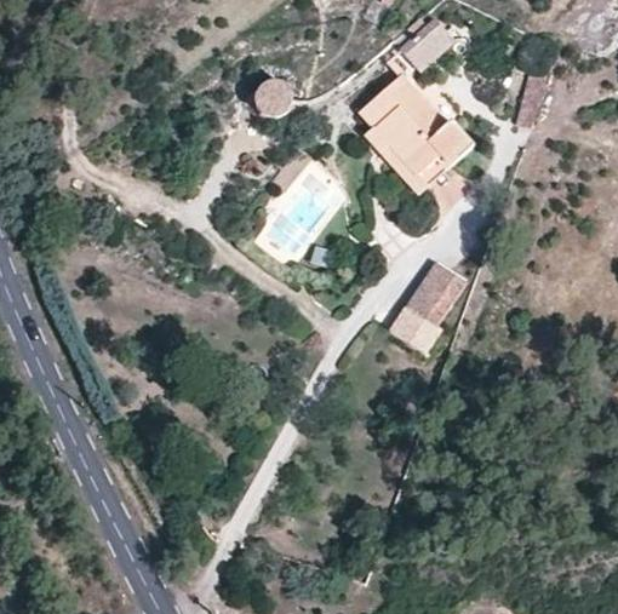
[(411,32),(418,41),(402,53),(418,74),(457,45),(440,23),(429,30),(423,22),(411,32)]
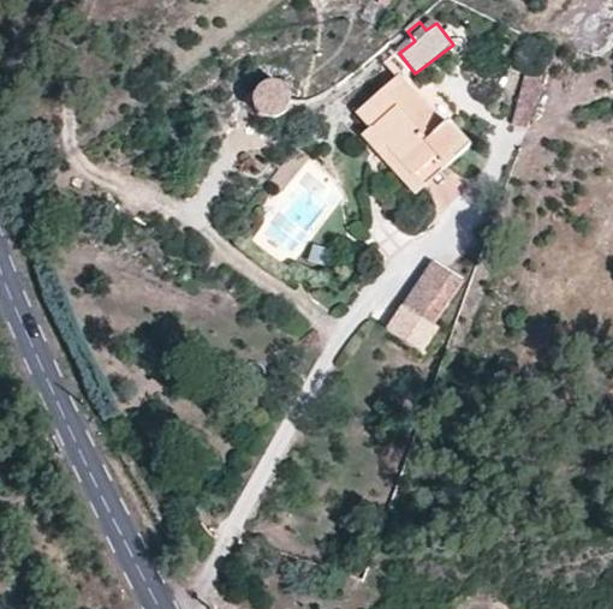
[(512,123),(535,125),(541,72),(518,70),(512,123)]
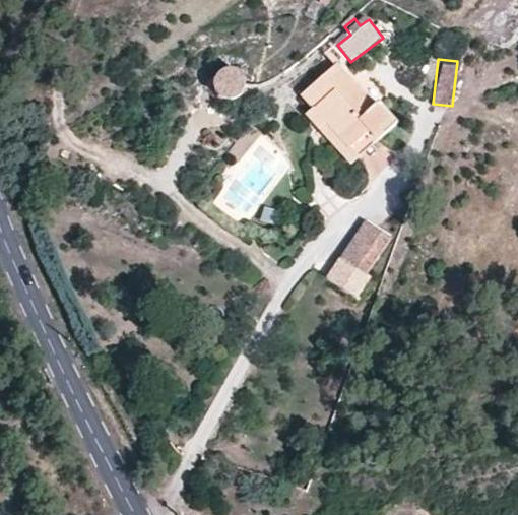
[(304,112),(349,165),(393,127),(375,105),(370,109),(334,67),(301,97),(310,107),(304,112)]
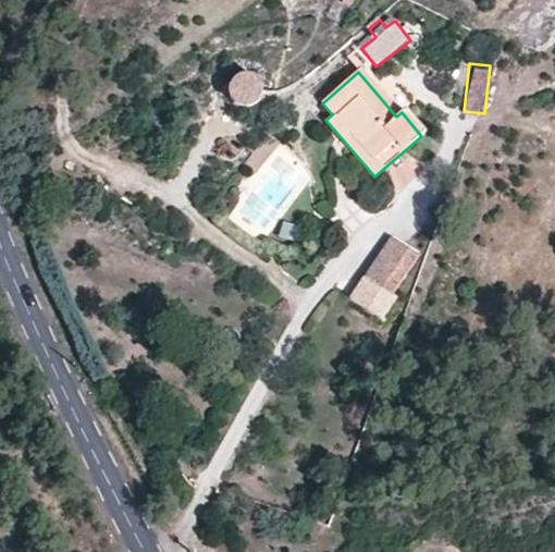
[(260,94),(260,90),(260,88),(259,85),(258,82),(256,80),(254,77),(251,75),(249,74),(246,74),(243,73),(239,74),(237,74),(234,75),(232,77),(230,80),(227,82),(226,85),(225,88),(225,90),(225,94),(226,97),(227,99),(230,102),(232,105),(234,106),(237,107),(239,108),(243,108),(246,108),(249,107),(251,106),(254,105),(256,102),(258,99),(259,97),(260,94)]
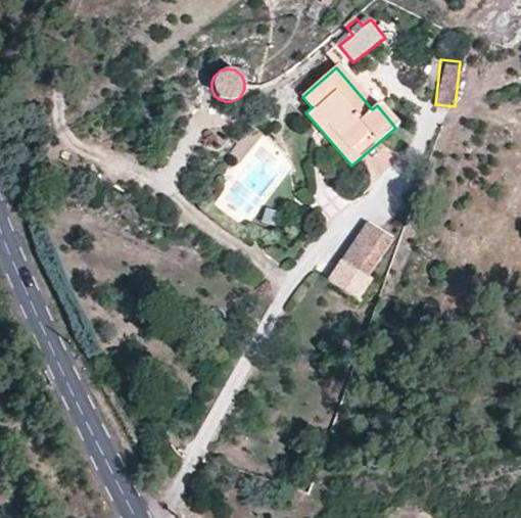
[(264,205),(259,221),(276,225),(280,209),(264,205)]
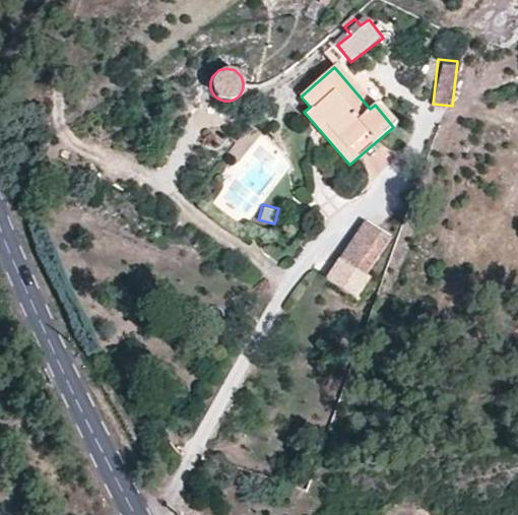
[(366,272),(389,236),(365,220),(340,256),(366,272)]
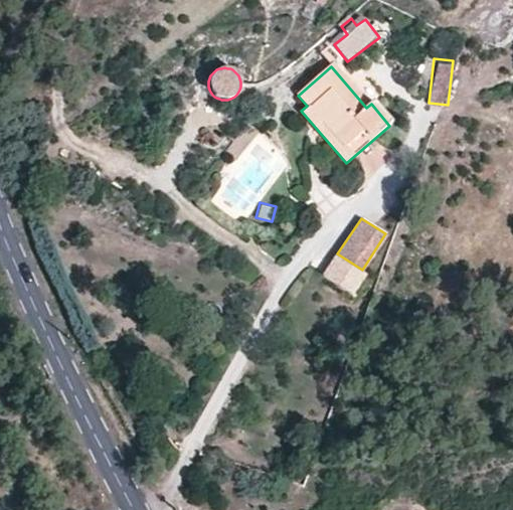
[(362,270),(337,253),(324,274),(353,293),(366,273),(362,270)]
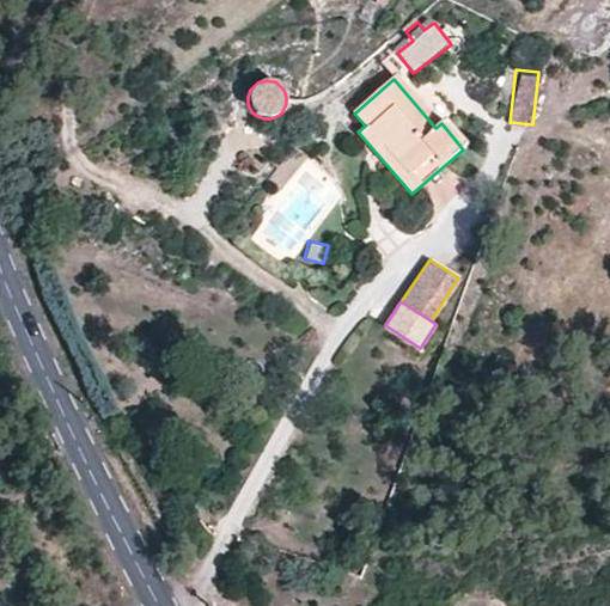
All buildings are outlined.
